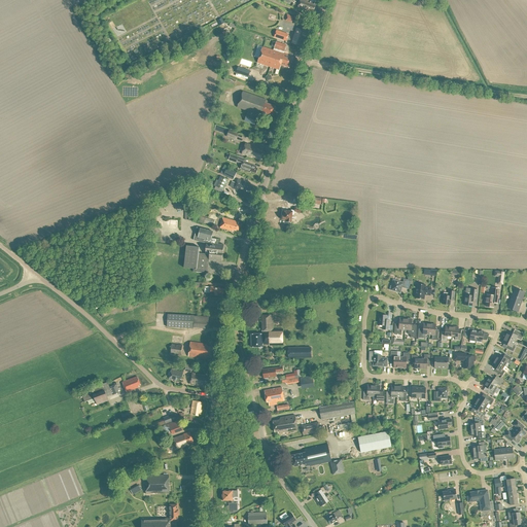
[(308,1),(302,0),(300,0),(297,8),(313,13),(316,6),(314,6),(315,3),(310,2),(309,4),(307,3),(308,1)]
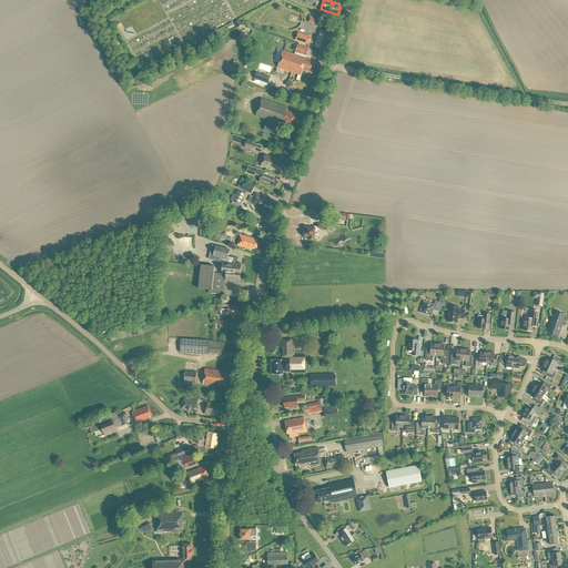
[(331,34),(320,31),(314,47),(323,50),(326,41),(327,42),(331,34)]
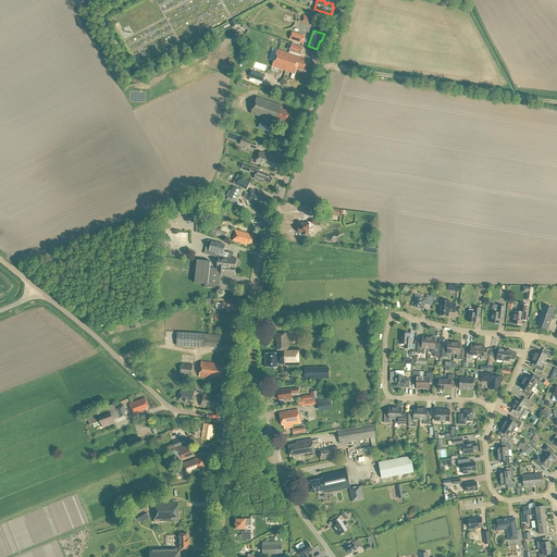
[(223,42),(235,36),(232,32),(221,37),(223,42)]
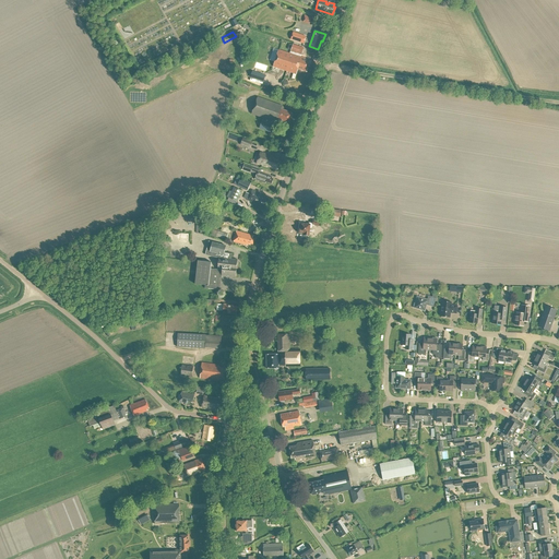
[(294,32),(292,39),(304,44),(306,36),(294,32)]
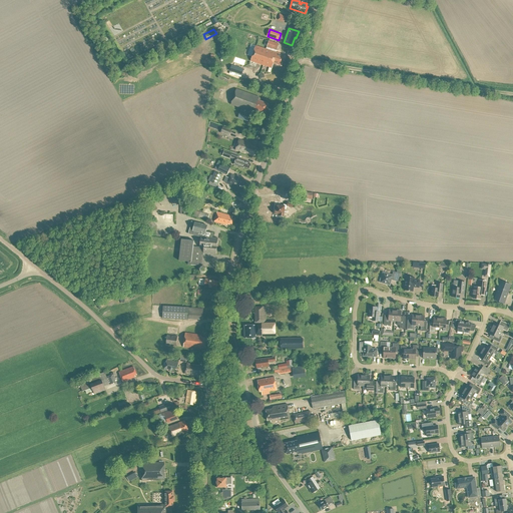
[(267,47),(266,49),(277,52),(277,51),(279,45),(269,41),(267,47)]
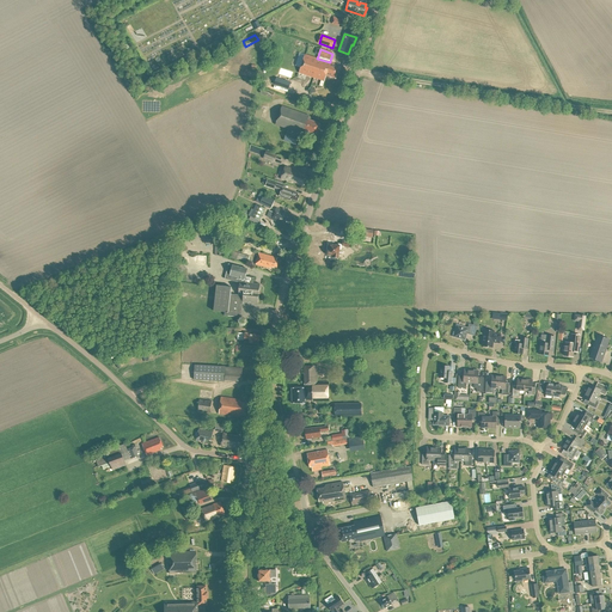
[(305,55),(299,73),(325,81),(326,77),(336,79),(340,67),(335,66),(335,65),(330,62),(317,59),(305,55)]
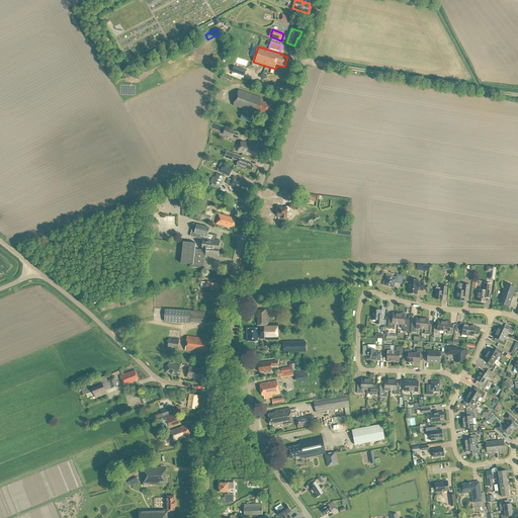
[(234,66),(232,72),(244,76),(246,70),(234,66)]
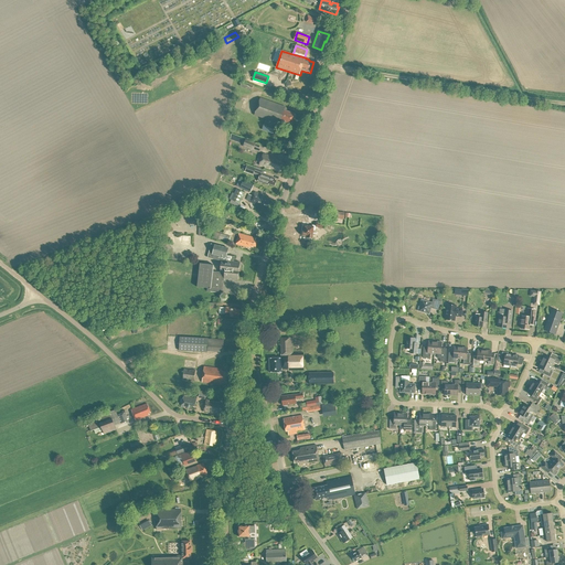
[(243,81),(240,86),(251,91),(254,85),(243,81)]
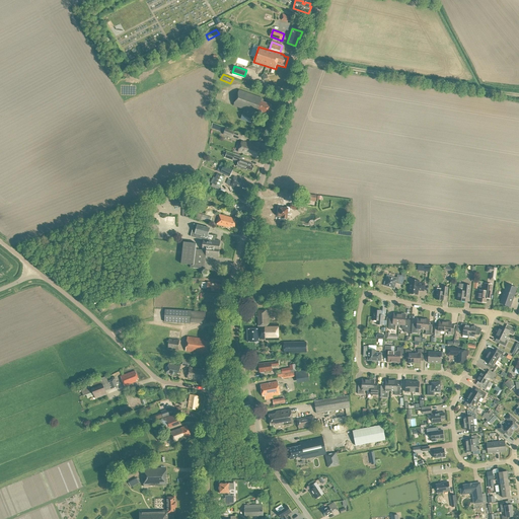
[(239,90),(233,106),(243,109),(244,110),(243,113),(240,119),(250,123),(254,114),(257,116),(258,114),(264,115),(264,114),(268,116),(270,109),(272,105),(264,103),(263,98),(239,90)]
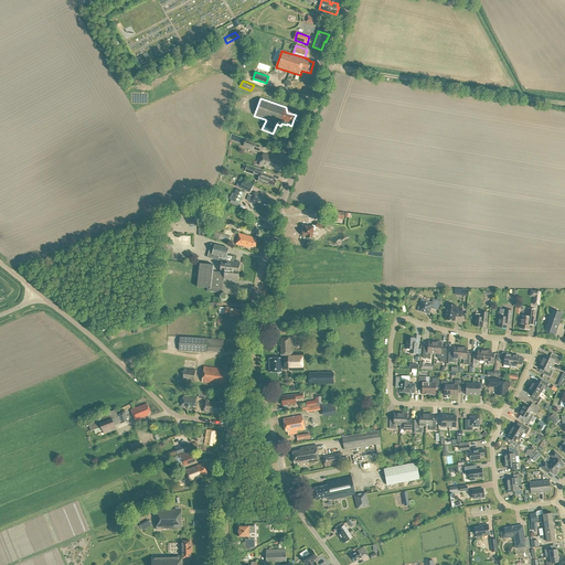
[(245,140),(243,147),(253,150),(256,144),(245,140)]
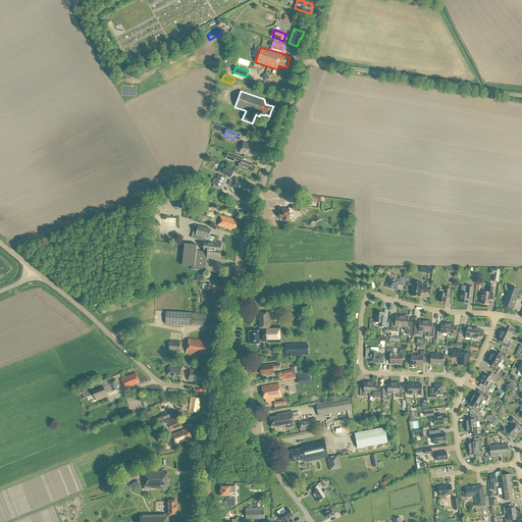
[(240,152),(249,156),(249,155),(255,157),(259,158),(261,151),(259,150),(260,149),(253,147),(253,146),(244,142),(240,152)]
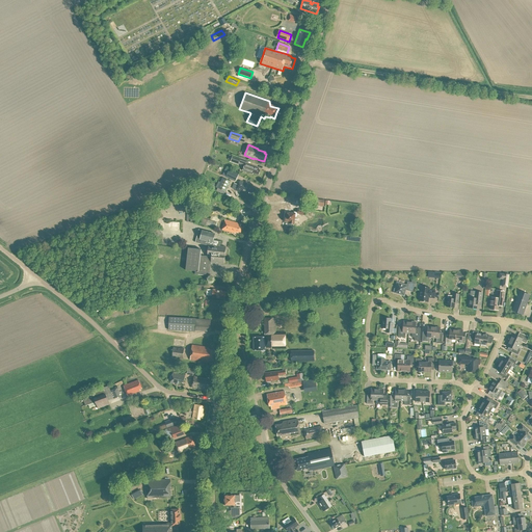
[(239,164),(244,166),(242,171),(253,176),(253,175),(258,177),(260,170),(258,170),(258,169),(245,164),(246,161),(233,156),(231,162),(239,165),(239,164)]
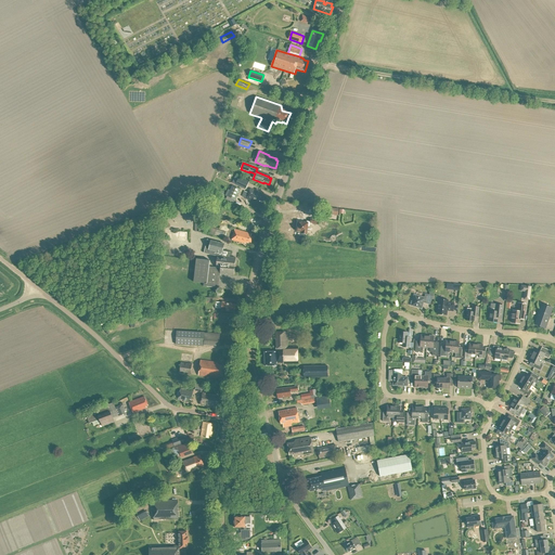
[(235,185),(246,190),(249,182),(239,178),(235,185)]
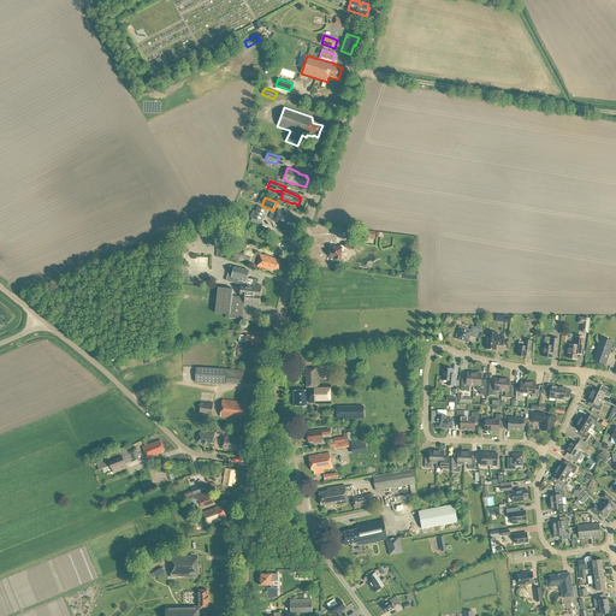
[(256,211),(255,213),(252,218),(261,223),(267,211),(258,206),(256,211)]
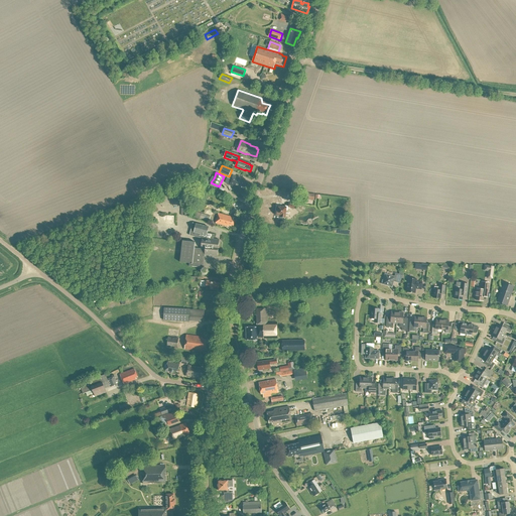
[(225,182),(228,183),(228,184),(241,189),(241,188),(244,189),(247,182),(237,179),(238,177),(233,175),(231,179),(227,177),(225,182)]
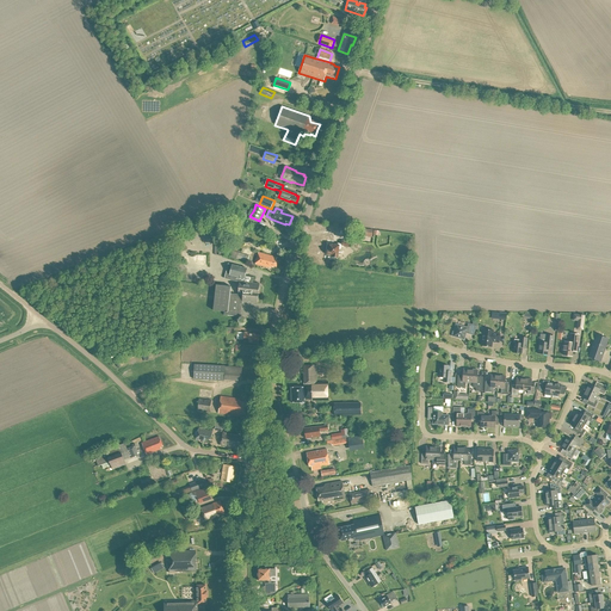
[(350,242),(341,241),(341,245),(338,244),(338,246),(328,245),(328,250),(327,250),(326,255),(328,255),(327,258),(332,259),(332,258),(338,258),(338,253),(341,253),(344,252),(344,247),(349,248),(350,242)]
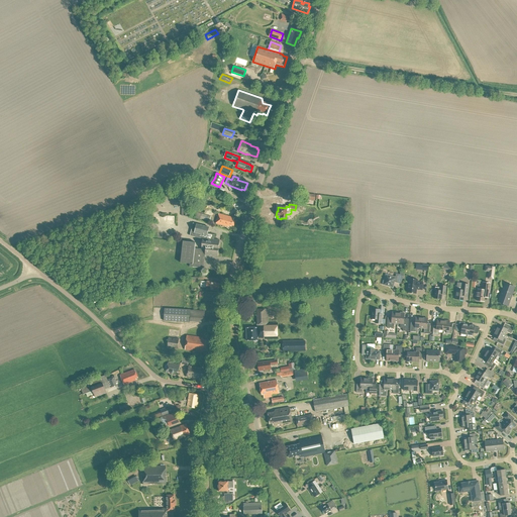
[(233,218),(229,217),(218,214),(216,224),(228,227),(228,226),(231,227),(231,226),(233,226),(235,221),(233,220),(233,218)]
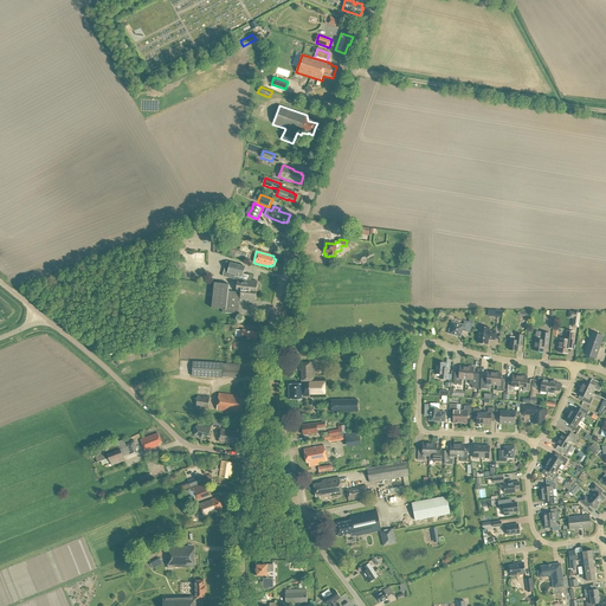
[(224,277),(238,281),(237,290),(236,290),(236,292),(229,291),(229,284),(214,283),(212,308),(223,309),(223,313),(238,314),(239,300),(256,301),(258,282),(251,281),(252,276),(244,274),(246,266),(227,262),(224,277)]
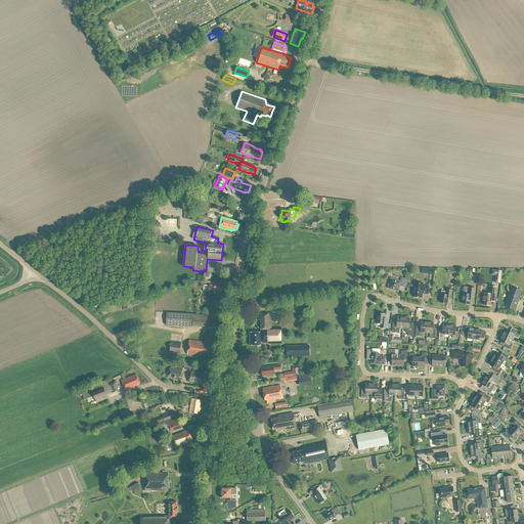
[(405,276),(405,278),(402,277),(401,281),(391,278),(390,284),(389,285),(388,287),(389,288),(388,289),(398,292),(399,286),(406,288),(409,277),(405,276)]
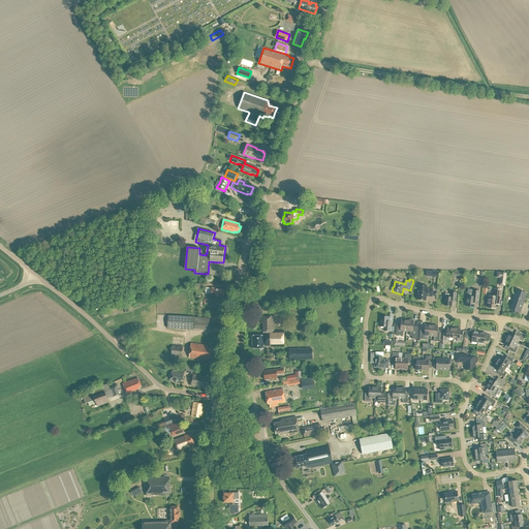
[(427,286),(418,285),(417,300),(426,301),(426,296),(432,297),(433,289),(427,288),(427,286)]
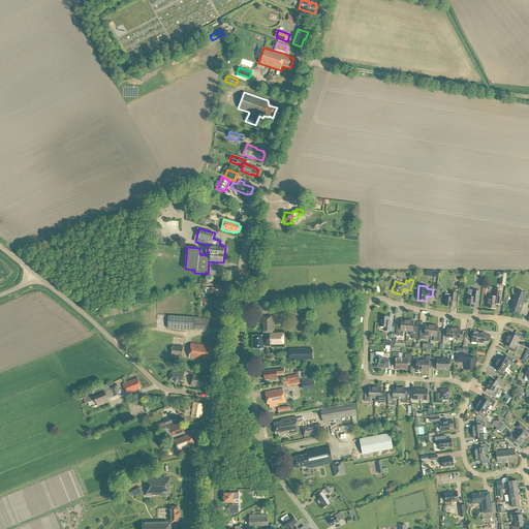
[(216,288),(212,287),(212,288),(206,288),(205,293),(211,293),(210,296),(223,298),(224,289),(216,288)]
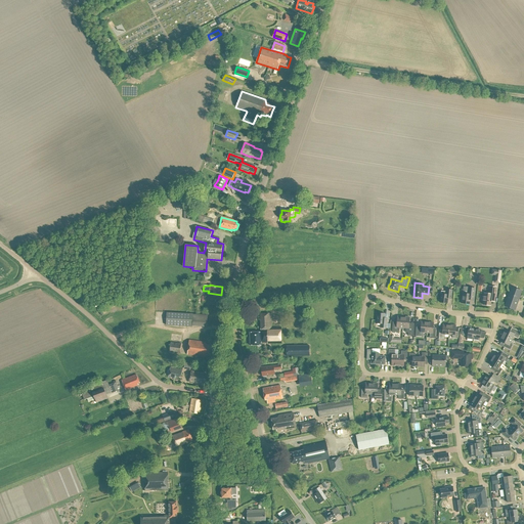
[(496,288),(489,287),(489,294),(484,294),(484,297),(483,297),(482,300),(483,300),(483,305),(490,305),(491,301),(494,302),(496,288)]
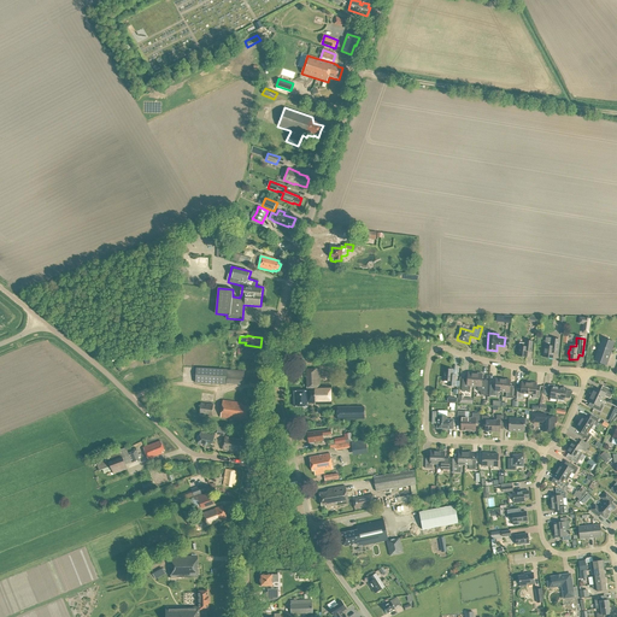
[(559,340),(552,339),(551,346),(545,345),(544,358),(553,358),(554,351),(558,351),(559,340)]
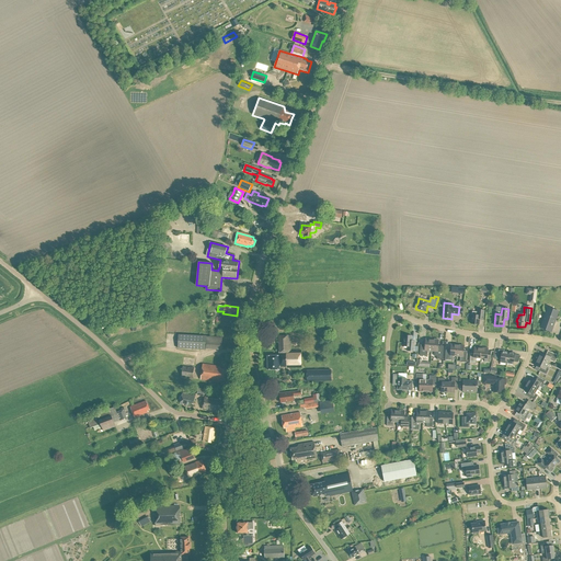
[(484,310),(478,310),(477,316),(472,315),(471,324),(479,324),(480,318),(483,319),(484,310)]
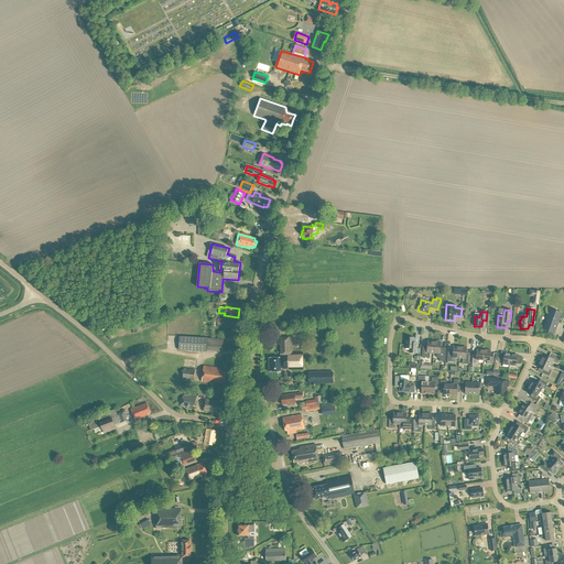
[(561,313),(555,312),(550,313),(544,329),(553,333),(561,313)]
